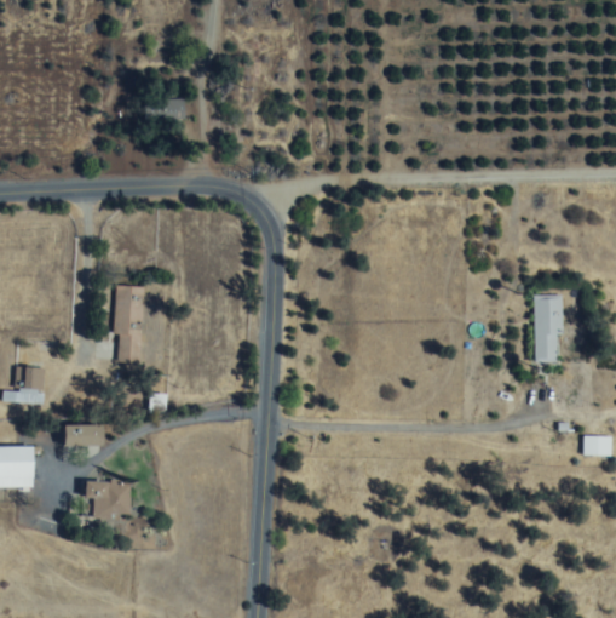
[(140,362),(143,286),(116,285),(114,361),(140,362)]
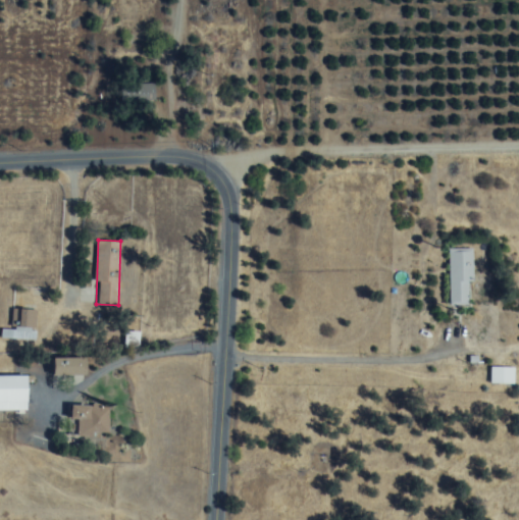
[(473,281),(473,248),(450,248),(450,305),(470,305),(470,281),(473,281)]
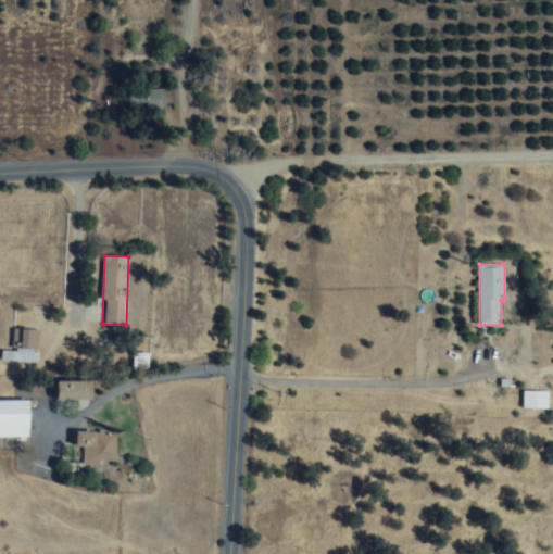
[(30,329),(14,329),(14,359),(30,359),(30,329)]
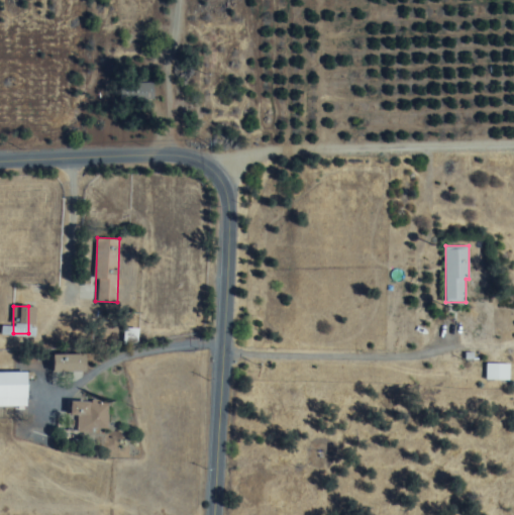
[(82,354),(49,354),(49,372),(82,372),(82,354)]
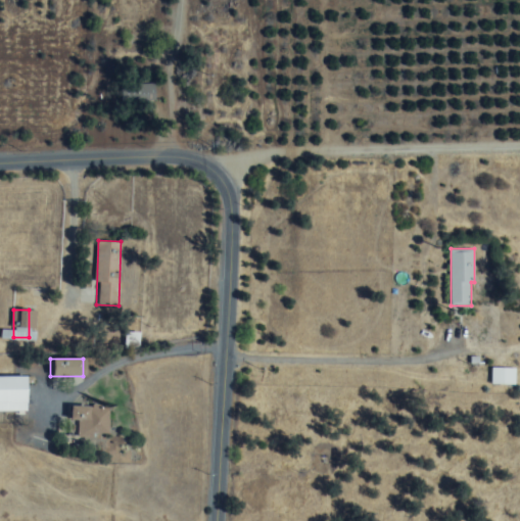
[(516,385),(516,368),(491,368),(491,385),(516,385)]
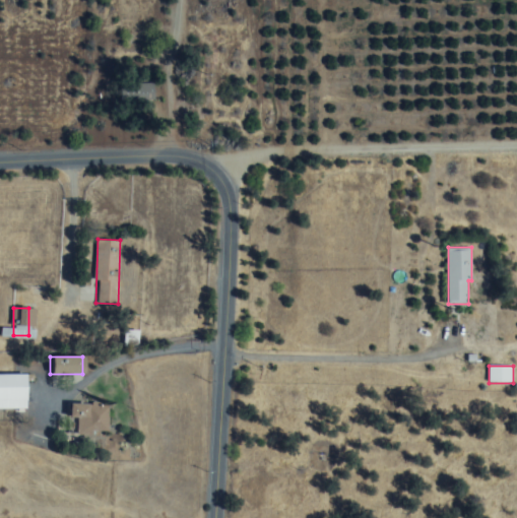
[(25,374),(0,374),(0,408),(25,409),(25,374)]
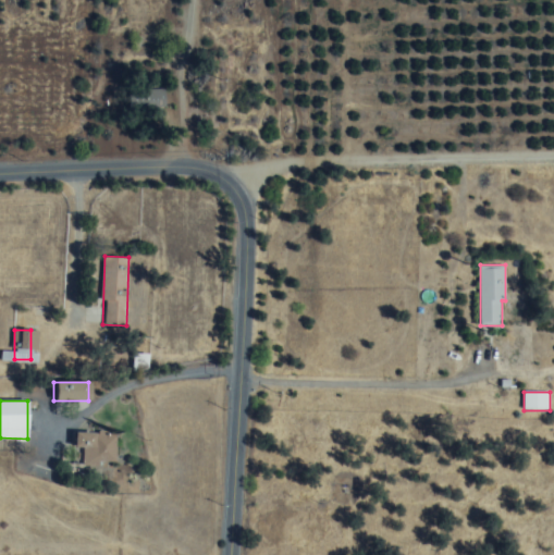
[(115,434),(72,433),(72,466),(115,466),(115,434)]
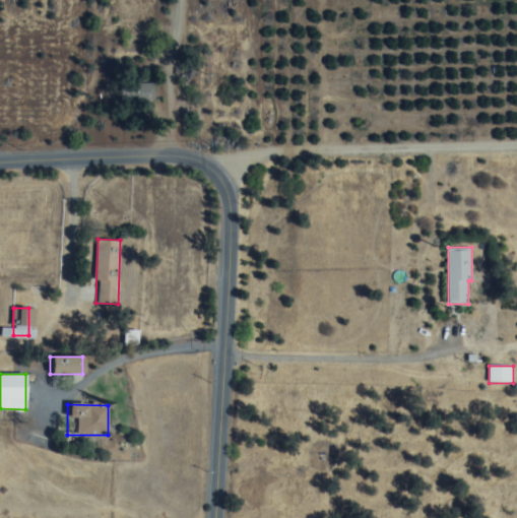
All buildings are outlined.
